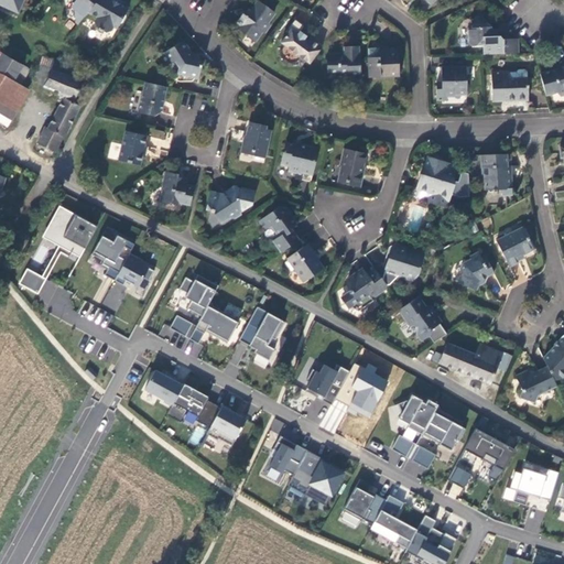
[(0,0),(0,8),(18,17),(24,0),(0,0)]
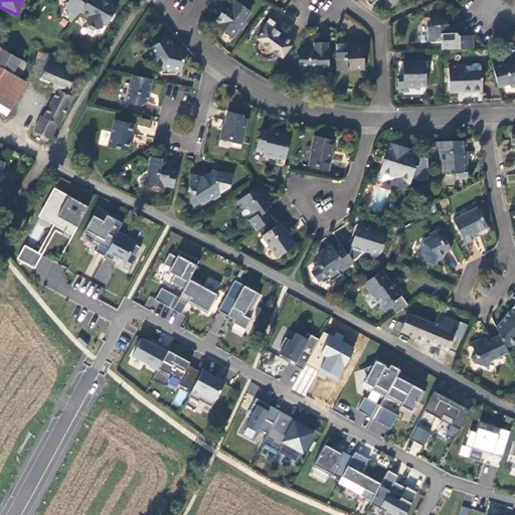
[(92,0),(70,0),(83,10),(92,0)]
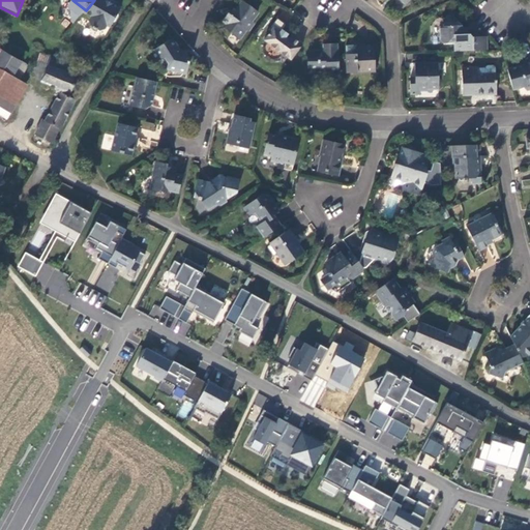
[(94,0),(86,10),(94,16),(92,20),(93,24),(96,26),(95,27),(98,29),(99,28),(102,30),(107,29),(110,25),(113,26),(124,8),(123,4),(118,1),(114,2),(110,0),(94,0)]
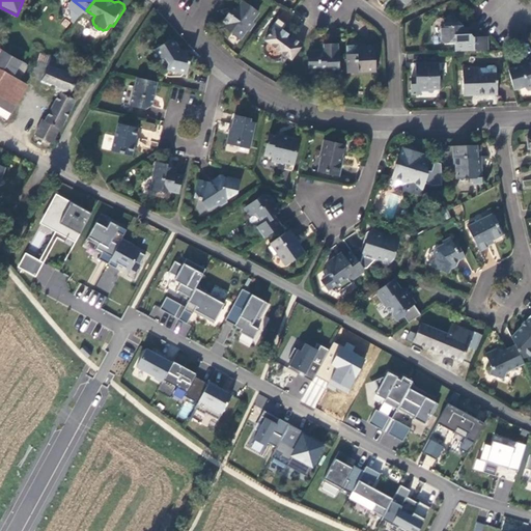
[(251,23),(258,14),(244,3),(238,12),(233,9),(230,14),(228,14),(221,25),(230,32),(229,34),(240,42),(247,32),(249,33),(255,25),(251,23)]
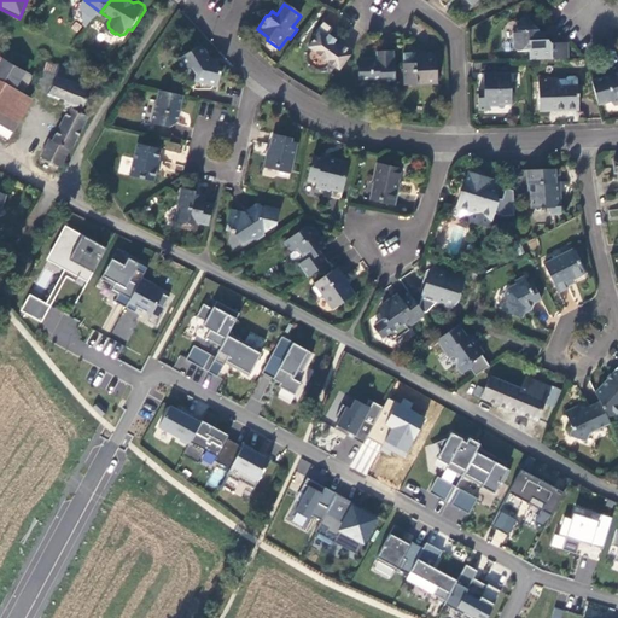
[(100,12),(97,17),(108,23),(110,18),(100,12)]
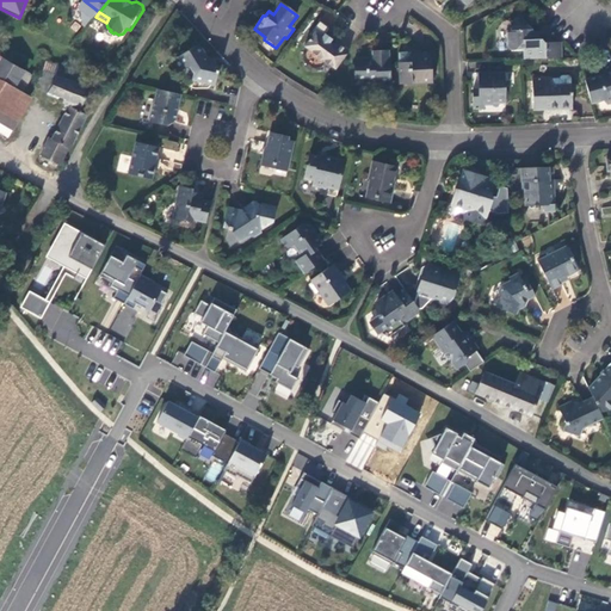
[(545,42),(542,38),(532,28),(529,28),(519,18),(510,22),(511,30),(507,30),(507,47),(511,50),(516,53),(522,53),(522,50),(524,50),(524,60),(547,59),(547,60),(563,59),(562,42),(545,42)]
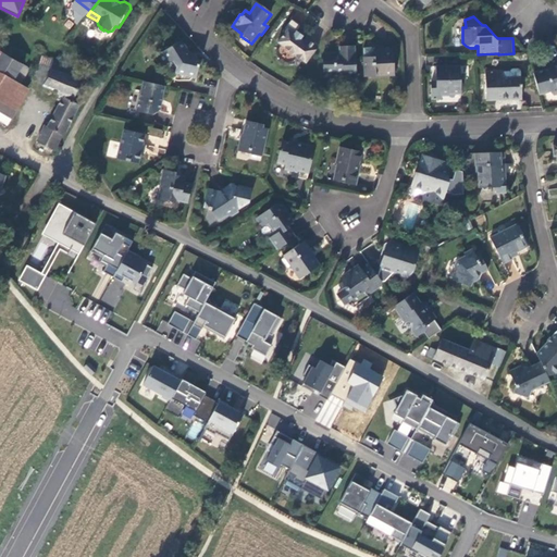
[(296,57),(307,64),(319,48),(307,39),(305,42),(287,29),(277,44),(282,46),(276,53),(277,58),(285,64),(291,63),(296,57)]
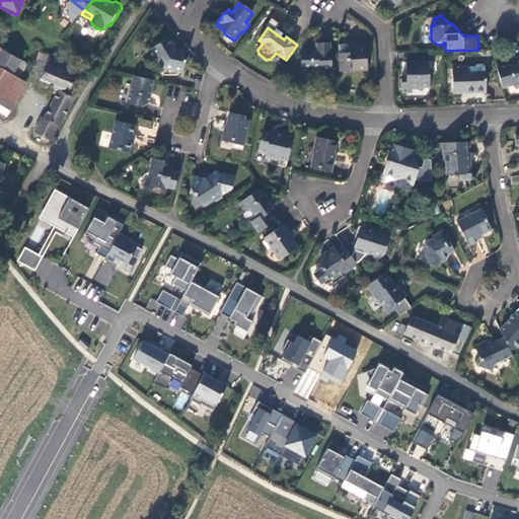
[(170,39),(153,49),(158,58),(163,59),(166,64),(165,69),(183,73),(188,59),(181,57),(170,39)]
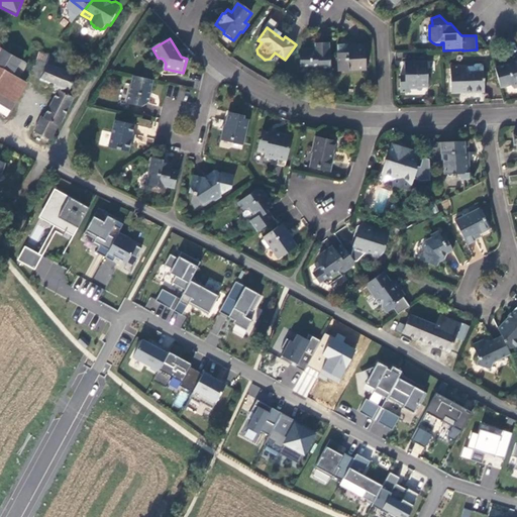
[(7,39),(2,48),(21,60),(26,50),(7,39)]
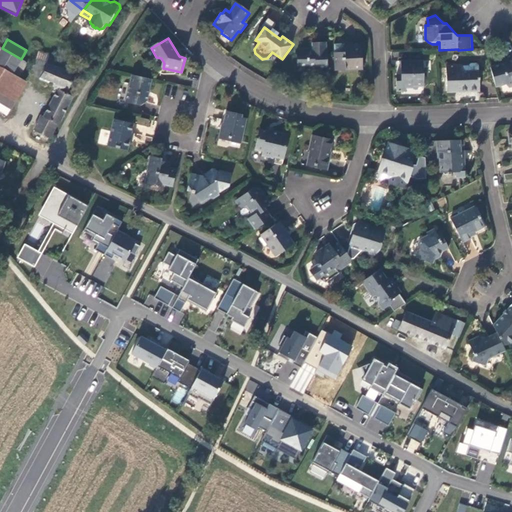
[(317,71),(328,71),(327,43),(313,44),(313,50),(298,51),(298,70),(316,70),(317,71)]
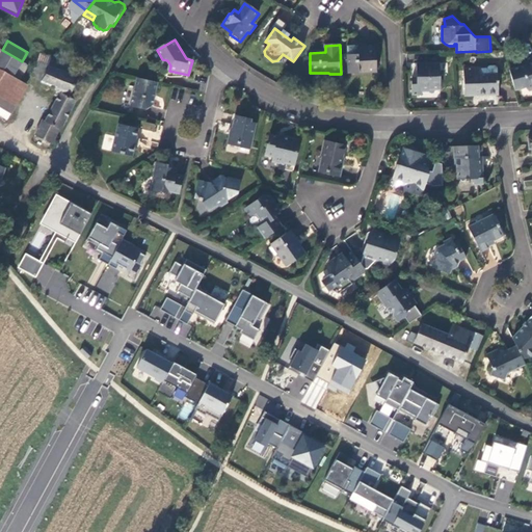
[(348,48),(349,75),(378,74),(376,47),(366,47),(366,51),(358,52),(358,48),(348,48)]
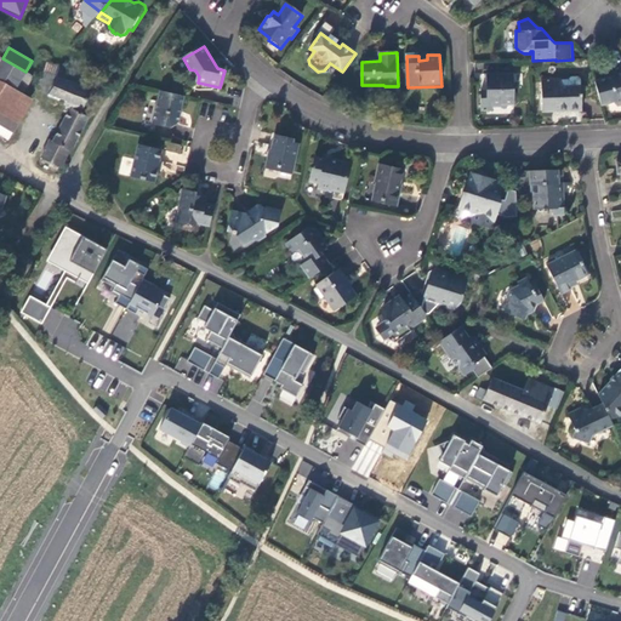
[(0,134),(7,140),(12,131),(0,124),(0,114),(13,92),(21,97),(34,77),(26,72),(3,58),(0,63),(0,134)]
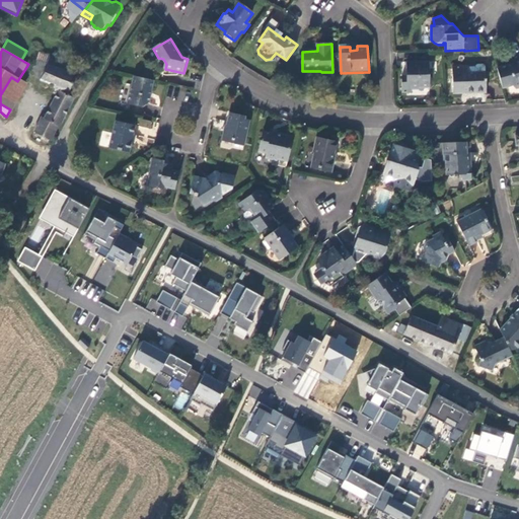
[(41,78),(51,56),(41,51),(30,73),(41,78)]
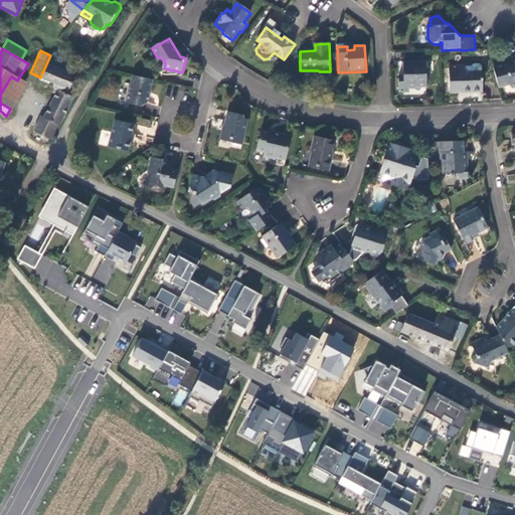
[(41,115),(33,130),(50,138),(57,124),(59,125),(79,87),(72,82),(79,68),(50,55),(40,77),(58,87),(44,116),(41,115)]
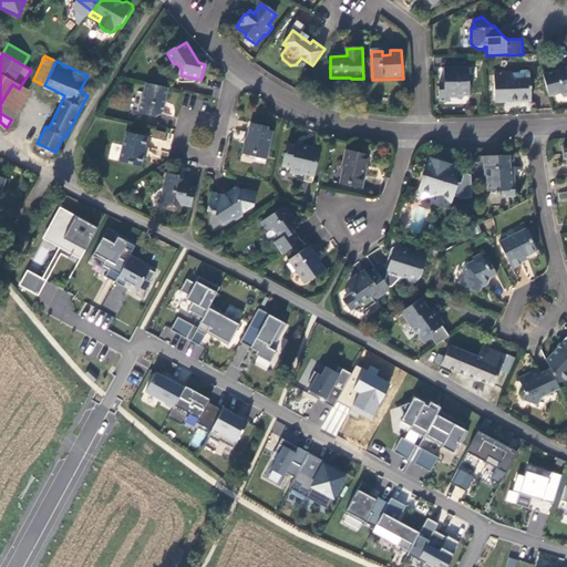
[(558,72),(544,75),(549,96),(560,93),(564,98),(566,96),(566,63),(564,68),(566,70),(563,73),(559,71),(558,72)]
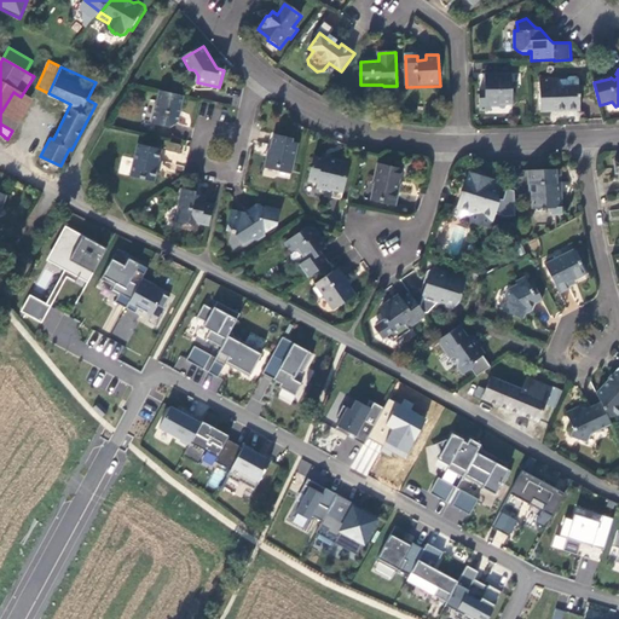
[(513,103),(512,73),(485,74),(486,110),(491,110),(491,104),(513,103)]
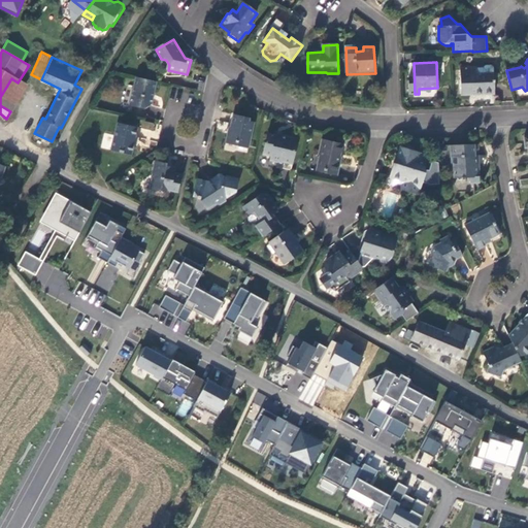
[(460,69),(462,95),(494,94),(493,67),(491,65),(485,65),(483,67),(483,68),(483,73),(477,73),(476,68),(460,69)]
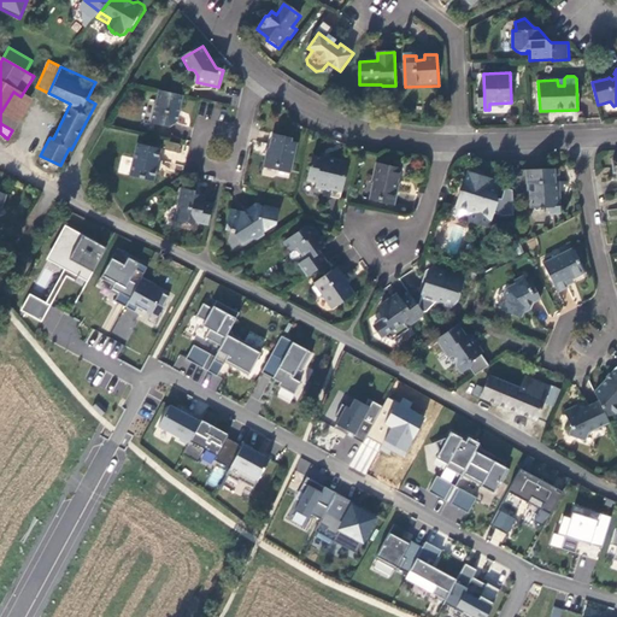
[(30,101),(21,97),(13,92),(0,113),(0,123),(12,130),(30,101)]
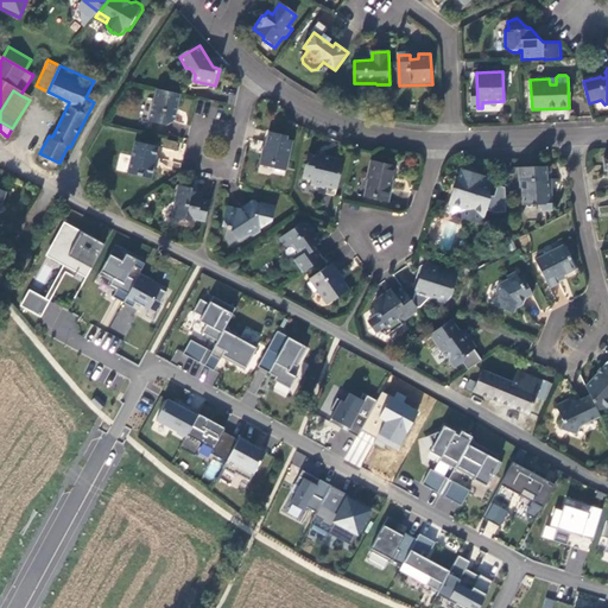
[(182,95),(158,90),(151,122),(168,126),(177,120),(182,95)]
